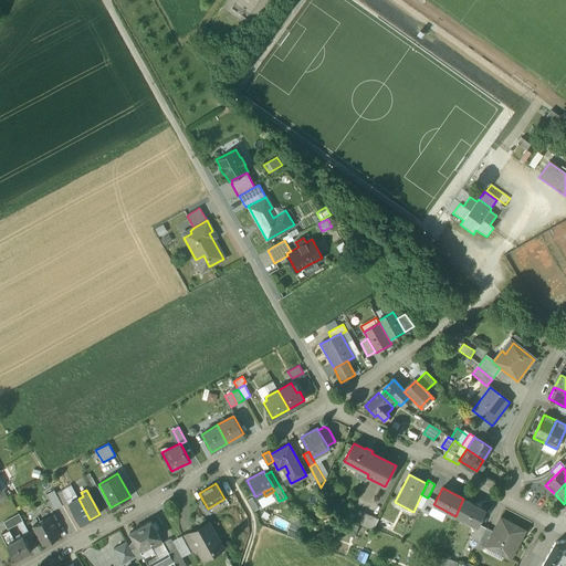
[(62,491),(55,494),(62,505),(69,502),(66,500),(67,500),(62,491)]
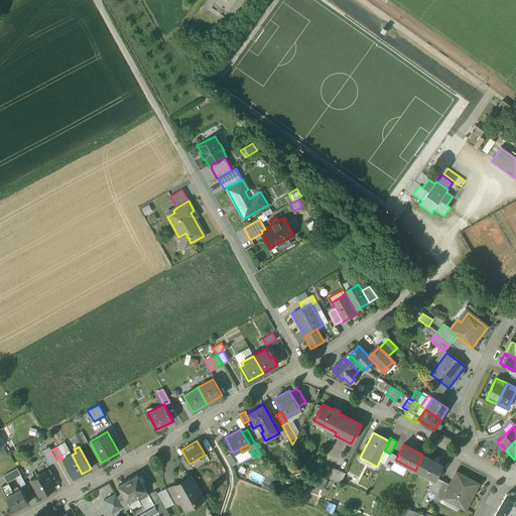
[(82,474),(72,455),(68,457),(66,453),(61,456),(60,456),(62,458),(74,478),(82,474)]
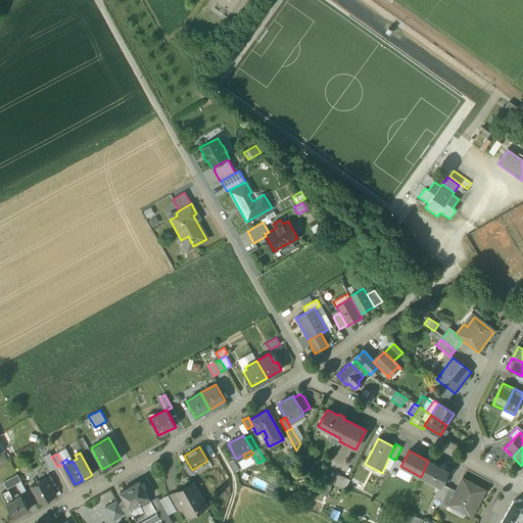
[(402,463),(395,460),(394,460),(388,472),(395,476),(399,469),(400,466),(402,463)]
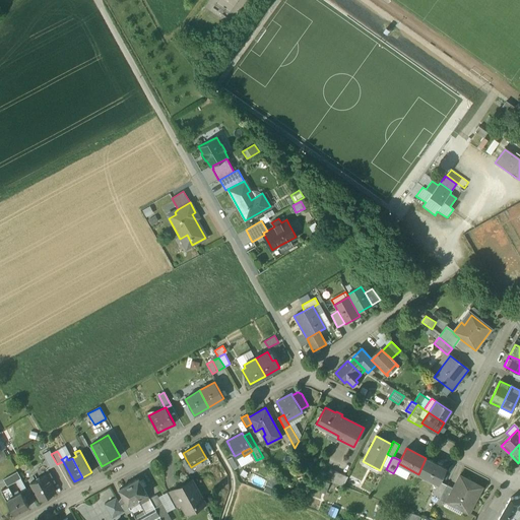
[(446,469),(426,458),(418,474),(437,484),(438,484),(440,481),(446,469)]
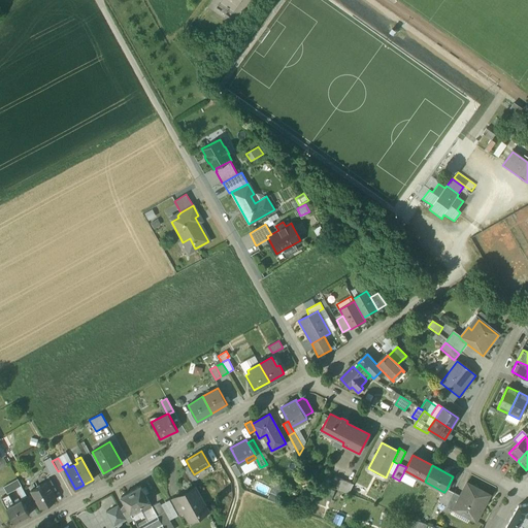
[(189,466),(184,468),(191,481),(196,477),(194,474),(189,466)]
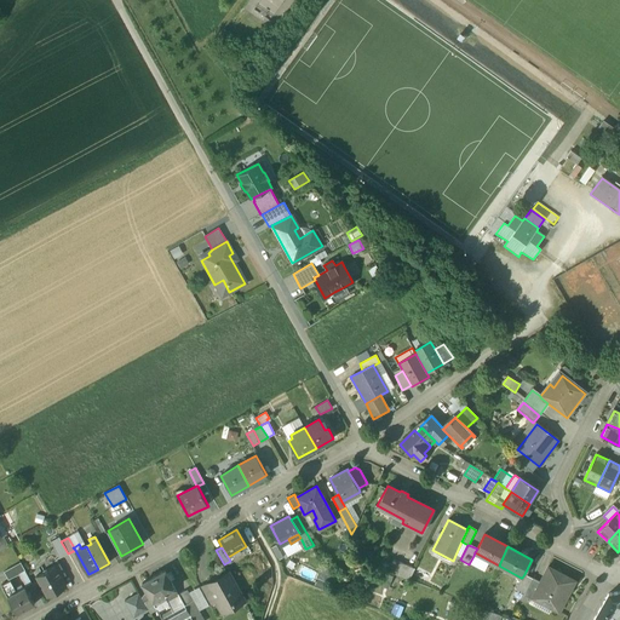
[(415,569),(399,562),(394,575),(408,581),(415,569)]
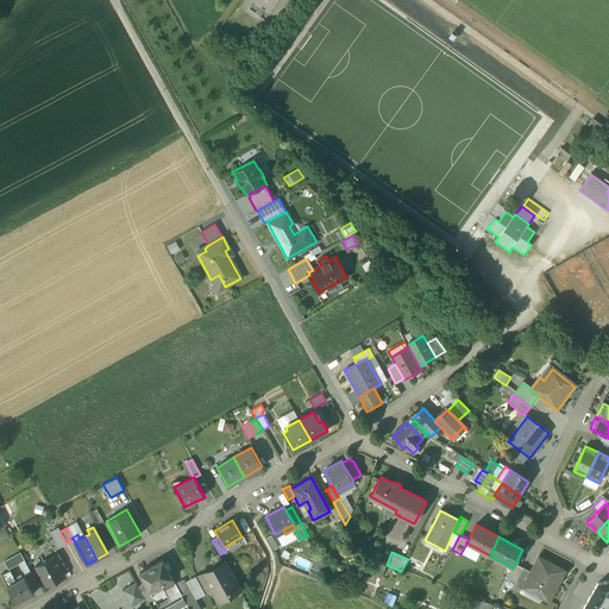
[(19,553),(4,562),(8,570),(24,562),(19,553)]
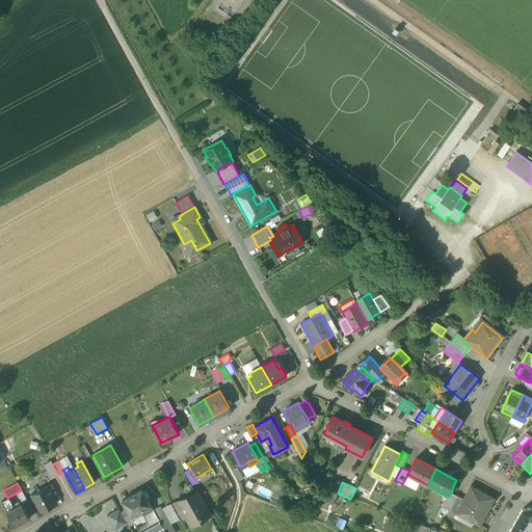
[(50,484),(31,495),(41,512),(57,503),(52,496),(55,494),(50,484)]
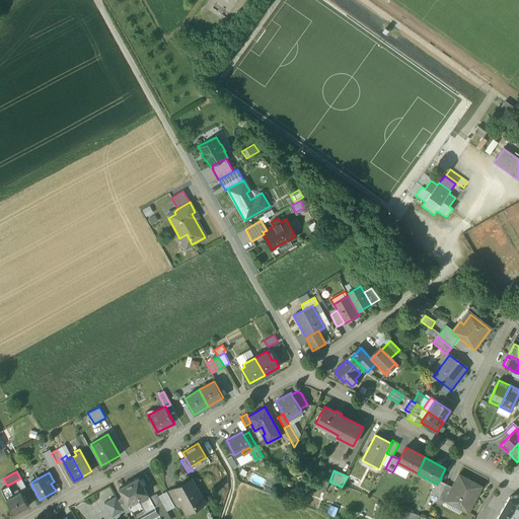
[(480,487),(458,474),(452,488),(445,500),(446,501),(467,512),(480,487)]
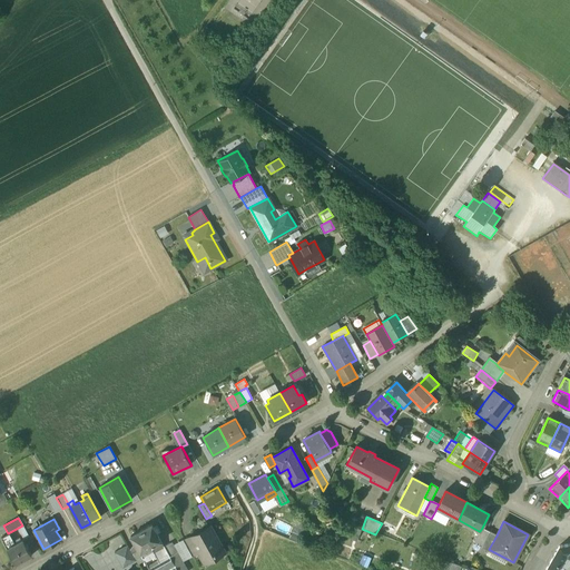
[(151,524),(139,531),(144,539),(146,538),(151,544),(150,546),(150,547),(160,540),(151,524)]
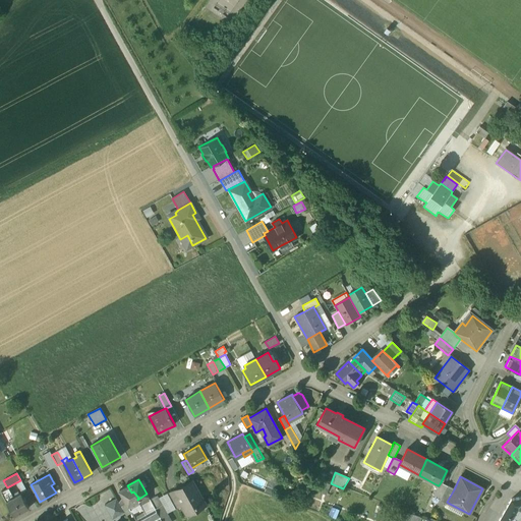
[(192,482),(174,491),(175,493),(181,504),(186,512),(194,507),(196,510),(205,505),(192,482)]
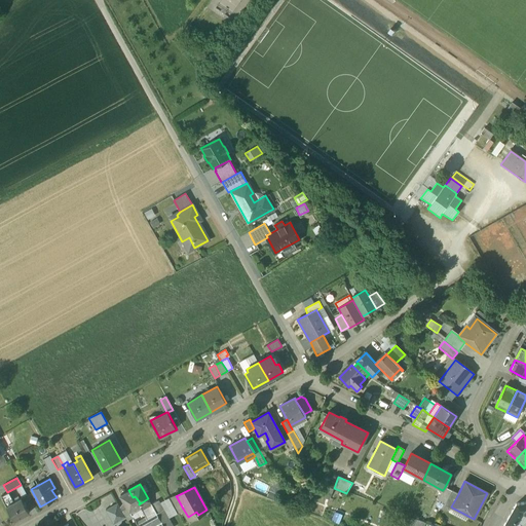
[(445,487),(443,490),(442,490),(437,499),(445,503),(452,491),(445,487)]
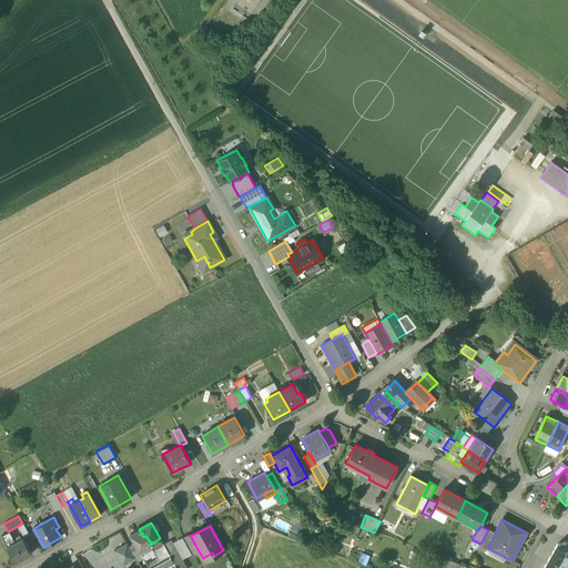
[(139,529),(130,534),(137,546),(141,554),(152,548),(150,545),(150,544),(151,543),(145,536),(143,537),(139,529)]
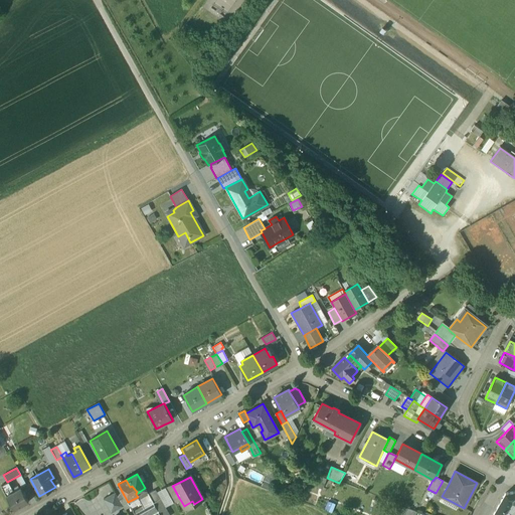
[(436,493),(435,495),(442,499),(443,497),(442,496),(449,484),(443,481),(436,493)]
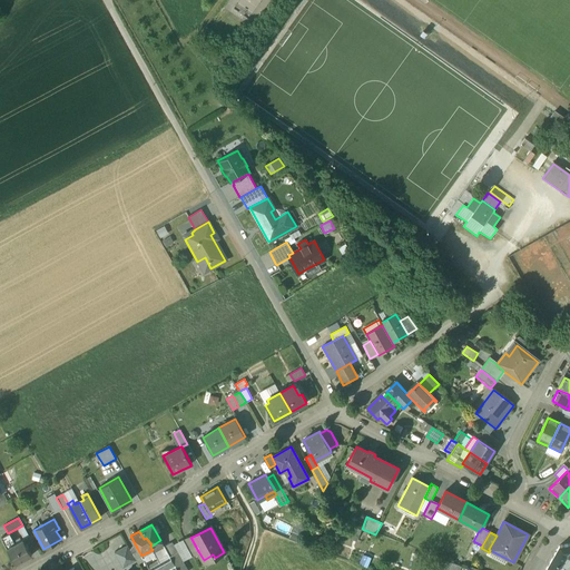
[(15,544),(9,534),(1,539),(16,564),(31,556),(22,540),(15,544)]
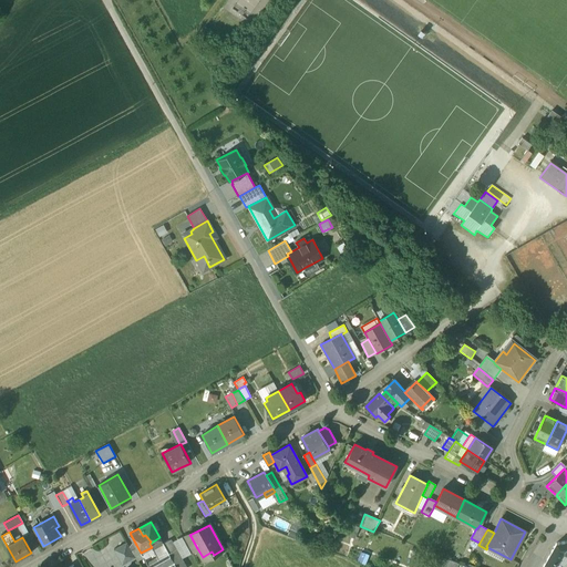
[(197,548),(191,536),(184,539),(191,552),(197,548)]
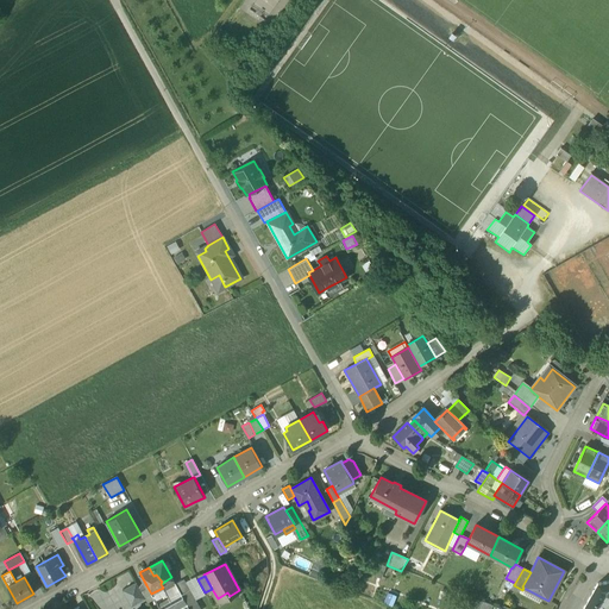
[(175,583),(171,577),(161,584),(163,588),(169,598),(174,608),(189,608),(181,594),(175,583)]
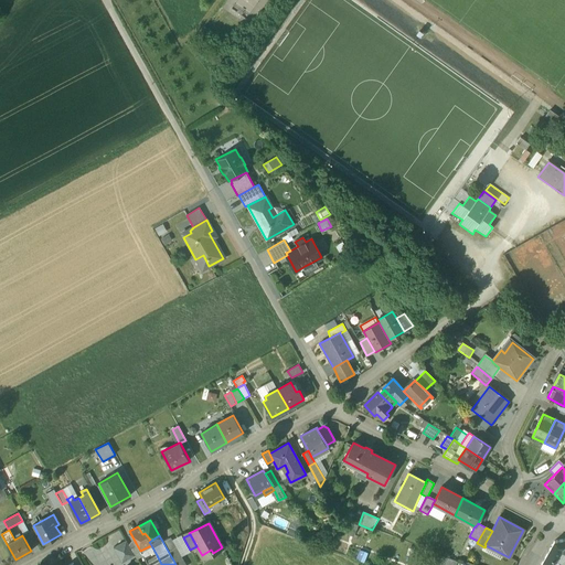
[(174,547),(169,537),(162,541),(168,551),(174,547)]
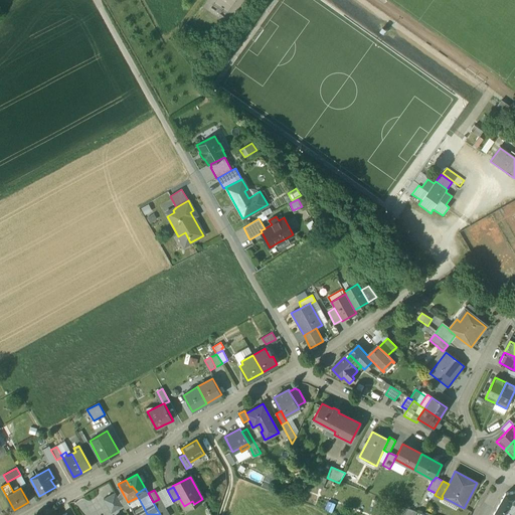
[(115,492),(104,499),(112,512),(123,506),(119,498),(115,492)]
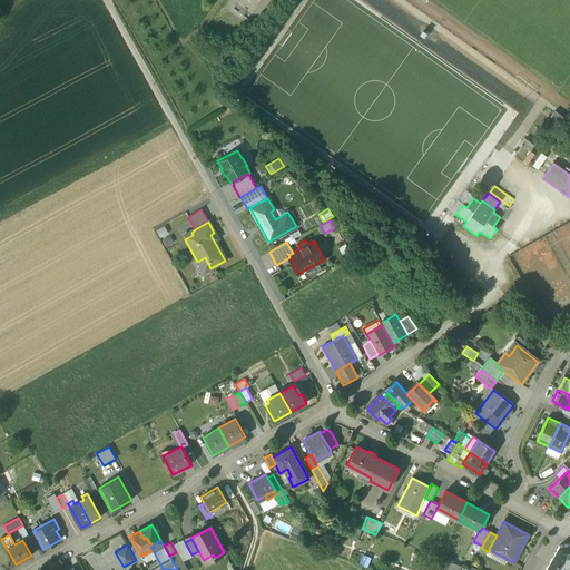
[(569,544),(559,548),(546,569),(558,569),(567,556),(569,558),(569,544)]
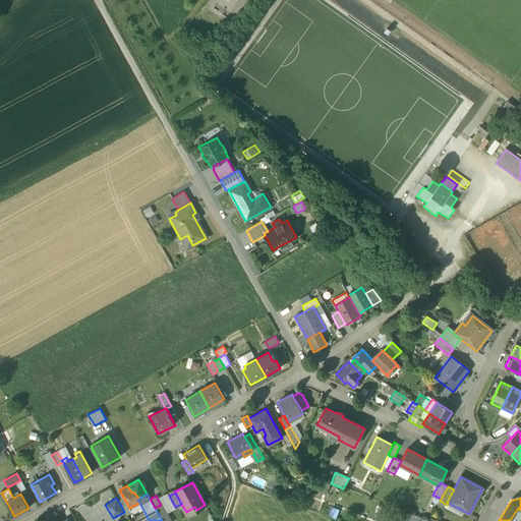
[(125,501),(120,504),(124,512),(125,515),(131,511),(129,508),(125,501)]
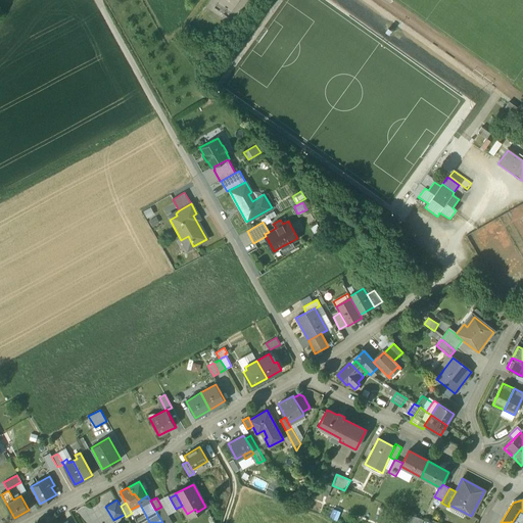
[(170,522),(161,507),(155,510),(162,522),(170,522)]
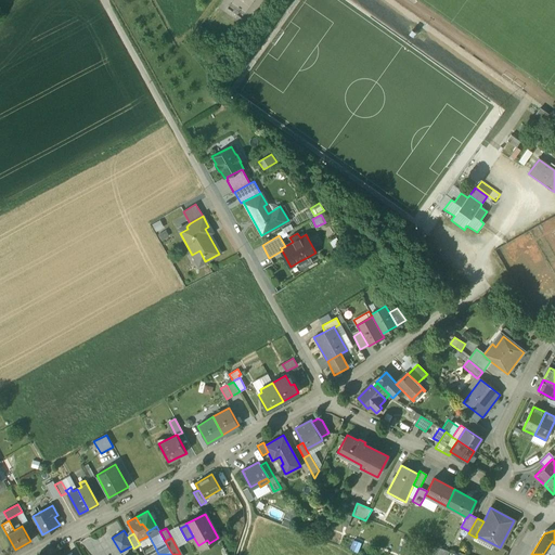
[(543,554),(549,554),(554,547),(554,543),(552,541),(543,554)]
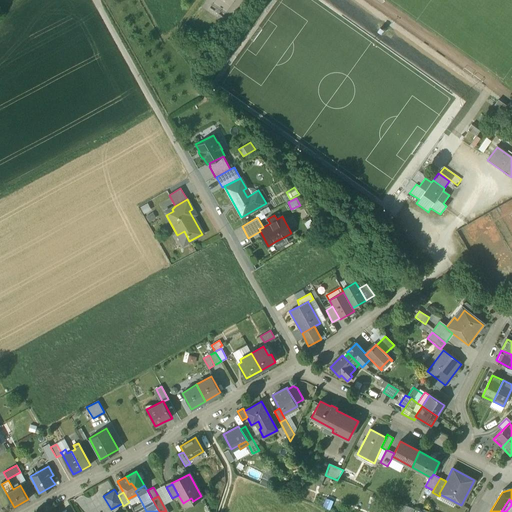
[(146,511),(142,503),(132,508),(134,511),(146,511)]
